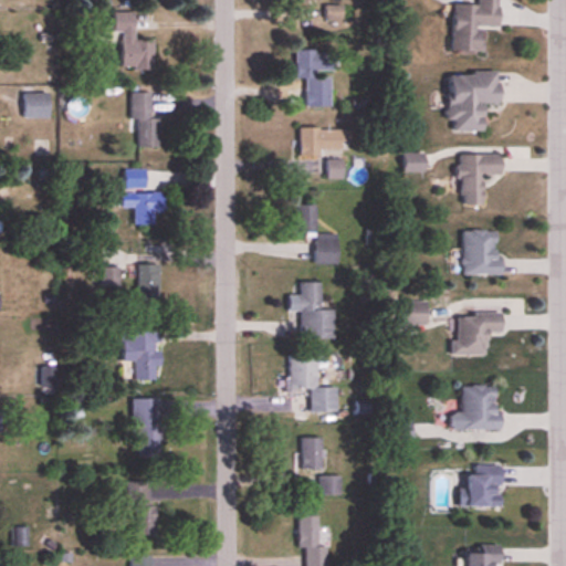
[(452,6),(451,52),(483,53),(483,29),(499,30),(499,0),(477,0),(478,6),(452,6)]
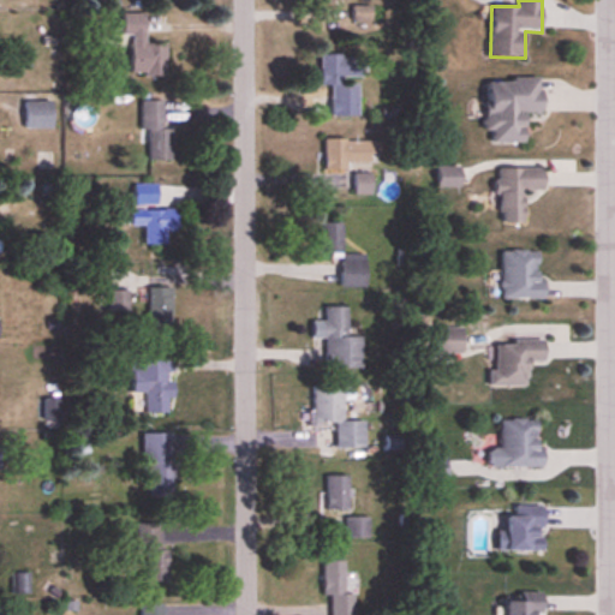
[(121,15),(123,36),(131,36),(132,76),(166,75),(166,42),(145,43),(145,13),(121,15)]
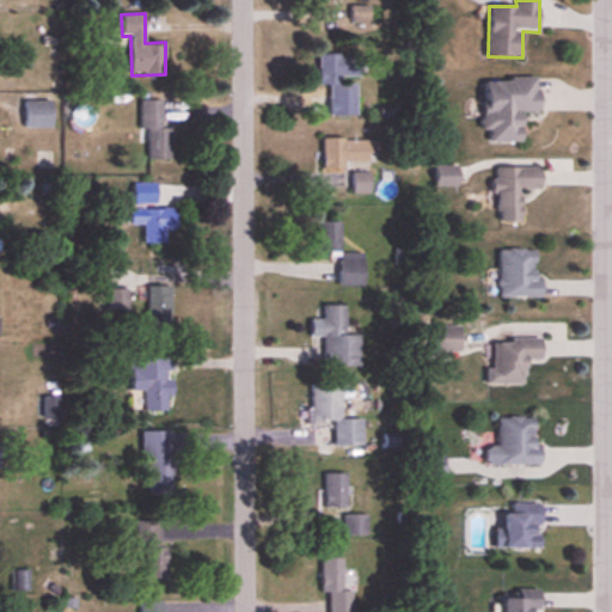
[(319,85),(330,85),(330,117),(357,117),(357,78),(360,78),(360,56),(318,56),(319,85)]
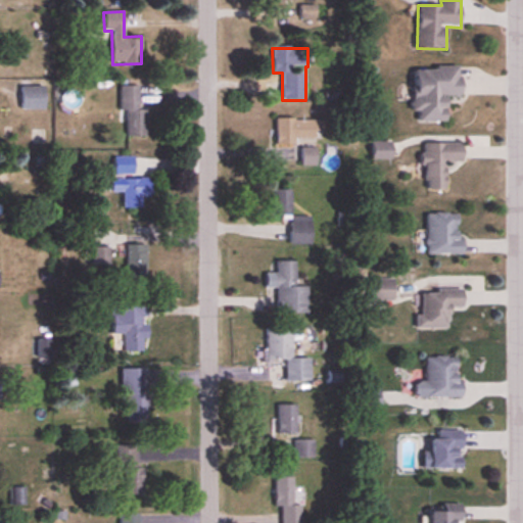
[(447,123),(447,97),(462,97),(462,67),(414,68),(415,124),(447,123)]
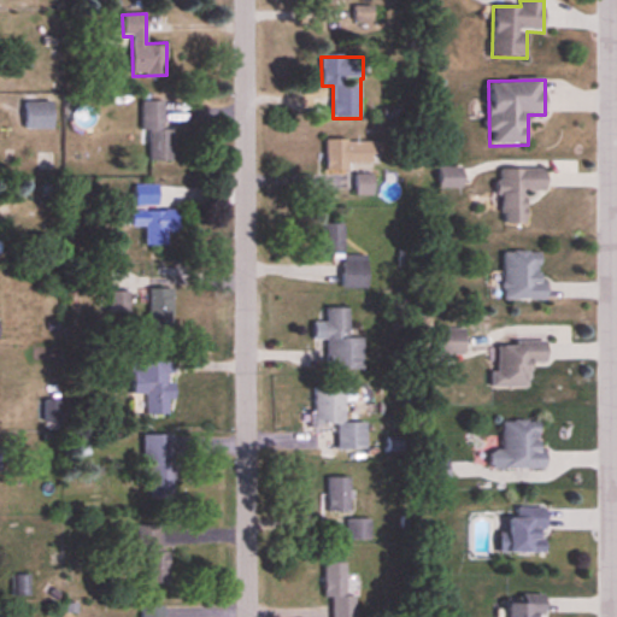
[(150,131),(150,162),(172,162),(172,129),(164,129),(164,101),(141,101),(141,131),(150,131)]
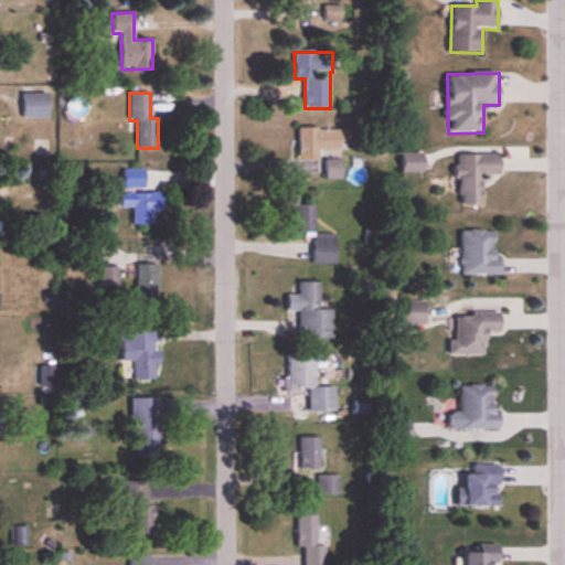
[(48,118),(48,94),(22,94),(22,118),(48,118)]
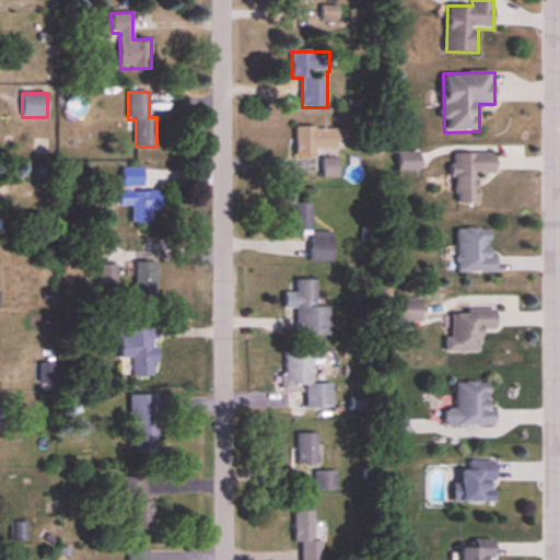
[(295,152),(345,152),(346,128),(295,127),(295,152)]
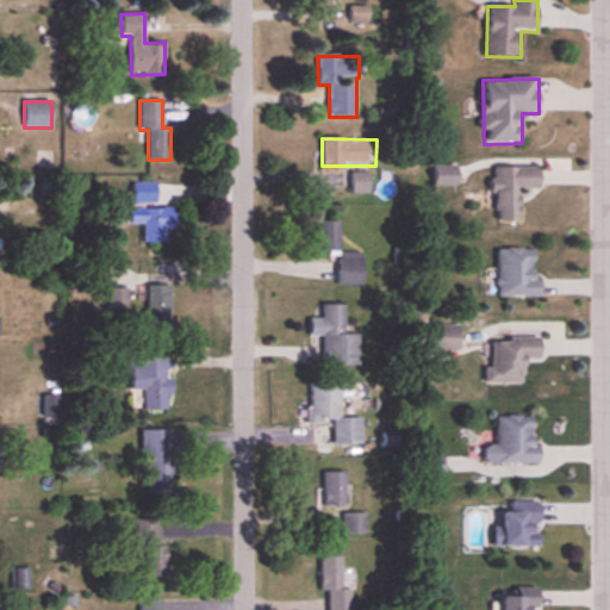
[(495,168),(493,223),(521,223),(522,192),(540,192),(540,168),(495,168)]
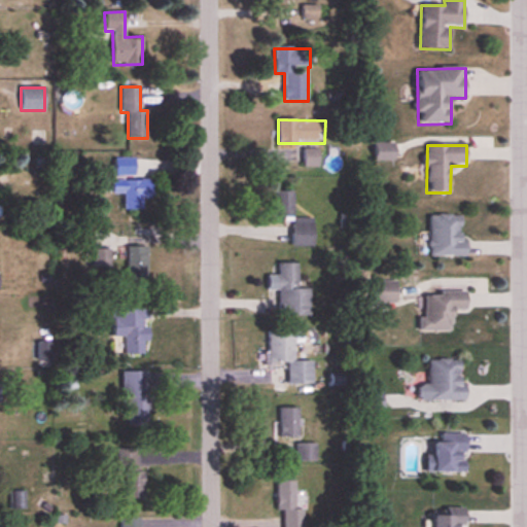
[(303,169),(318,169),(318,149),(303,149),(303,169)]
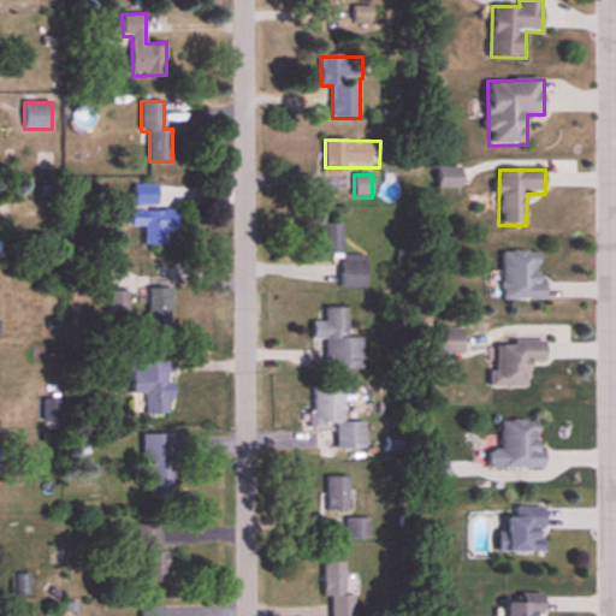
[(132,225),(144,225),(144,246),(169,246),(169,212),(132,212),(132,225)]
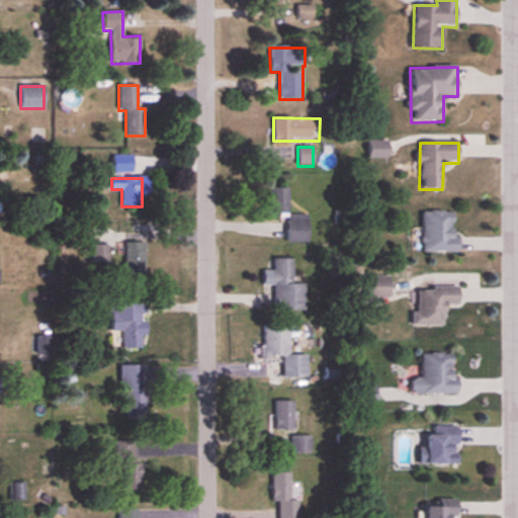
[(309,216),(288,216),(288,188),(269,188),(269,217),(287,217),(287,244),(309,244),(309,216)]
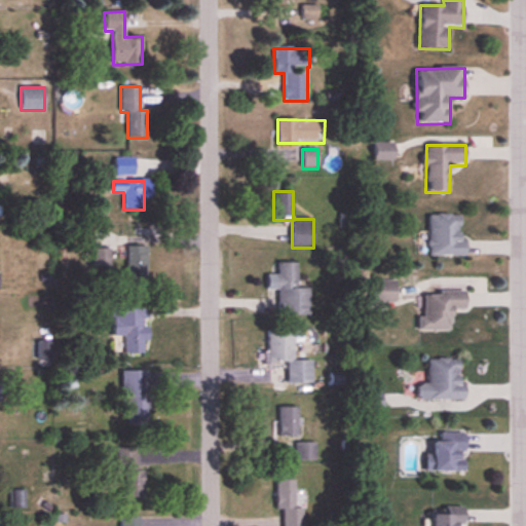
[(428,216),(429,257),(464,257),(464,216),(428,216)]
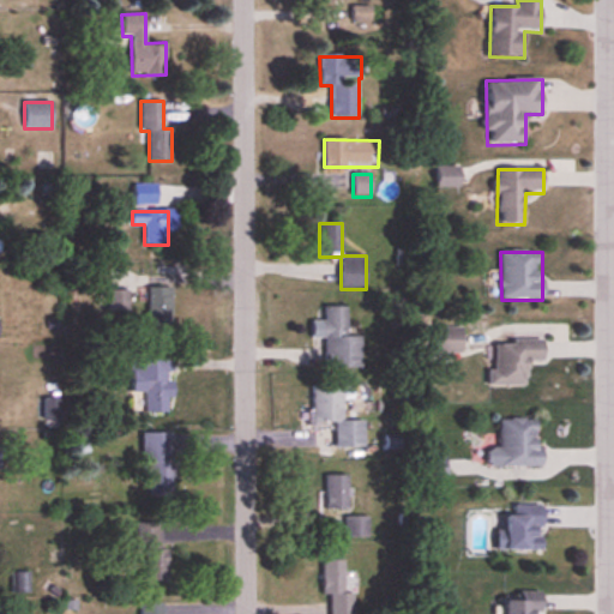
[(148,329),(173,329),(173,288),(148,288),(148,329)]
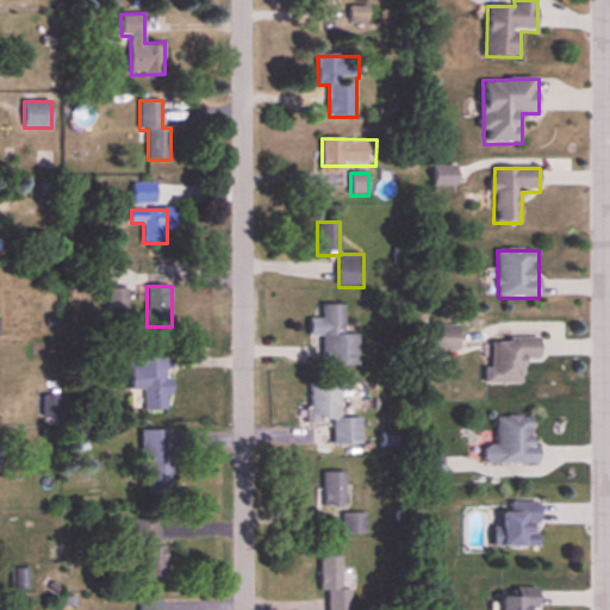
[(344,306),(322,306),(322,366),(359,366),(359,335),(344,335),(344,306)]
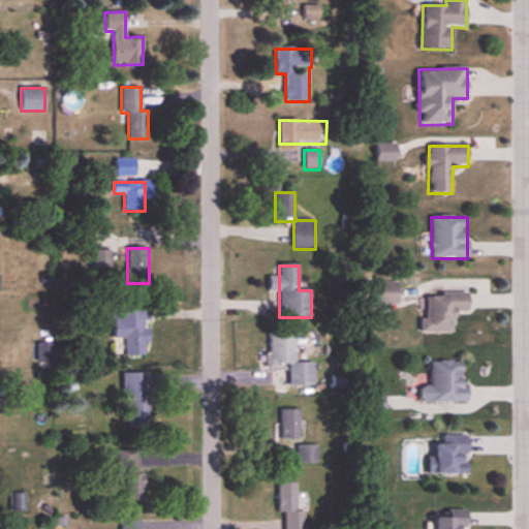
[(397,284),(375,284),(375,304),(397,304),(397,284)]
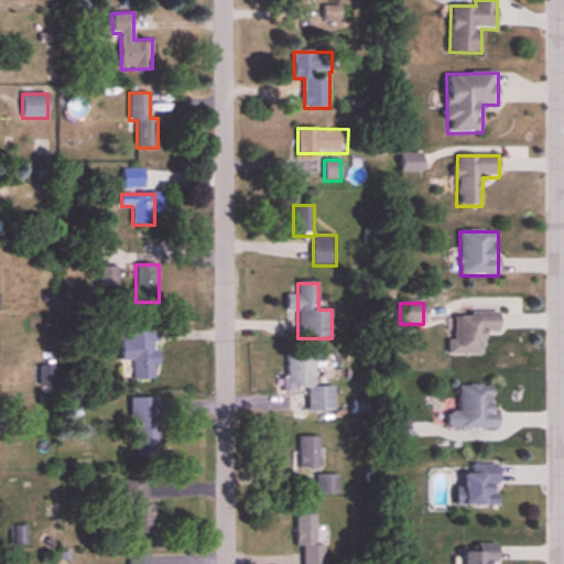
[(485,355),(486,333),(499,333),(500,314),(453,314),(452,355),(485,355)]
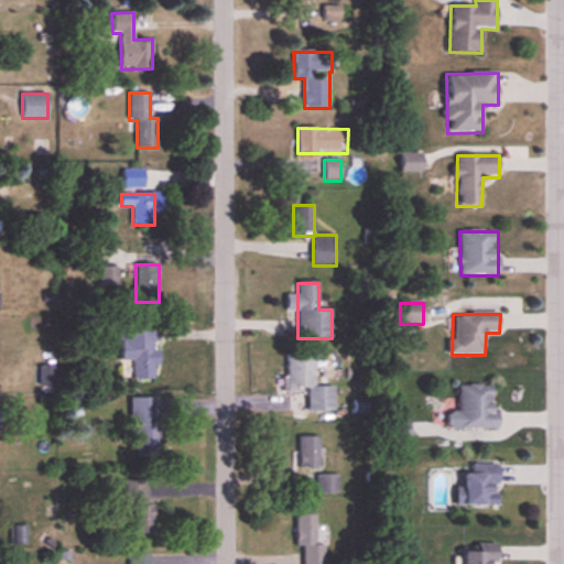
[(122,361),(133,360),(133,380),(161,380),(160,331),(121,332),(122,361)]
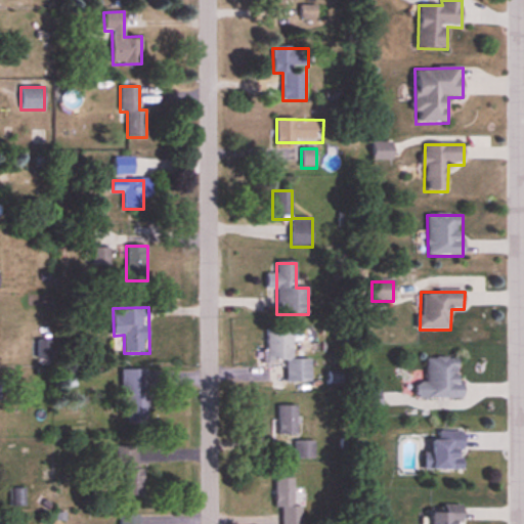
[(287,383),(312,383),(312,359),(293,359),(293,342),(305,342),(305,331),(267,331),(267,361),(287,361),(287,383)]
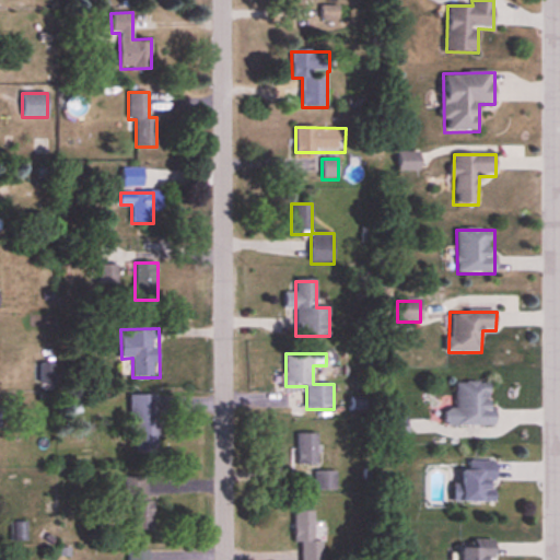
[(456,409),(444,409),(444,426),(493,426),(493,383),(456,383),(456,409)]
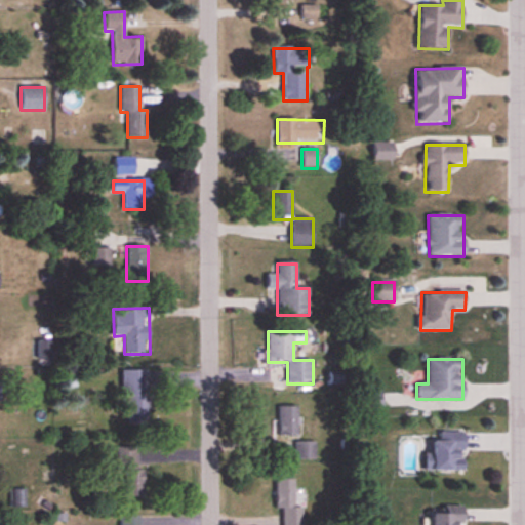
[(123,425),(151,425),(151,370),(122,370),(123,425)]
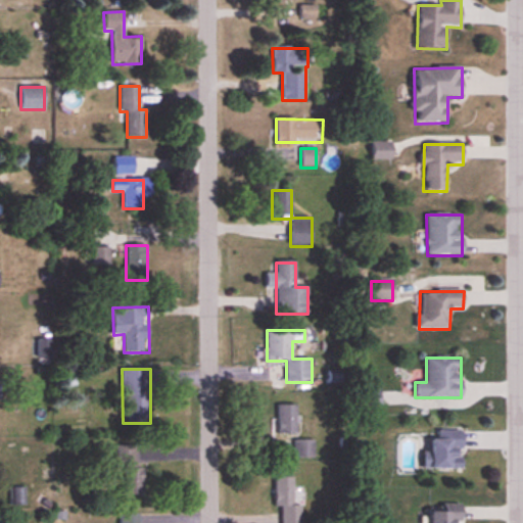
[(296,436),(296,406),(277,406),(277,436),(296,436)]
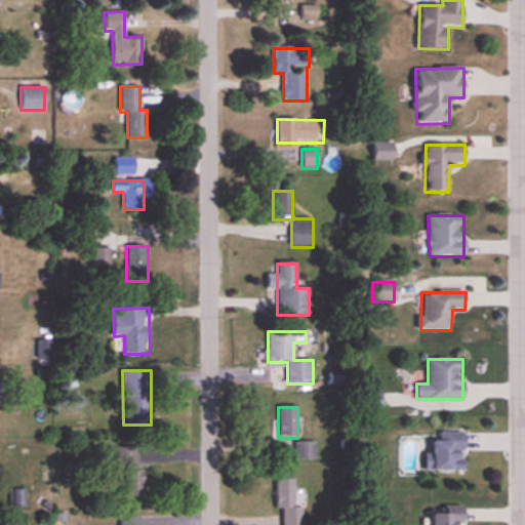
[(465,432),(439,432),(439,440),(432,440),(432,454),(426,454),(426,472),(465,472),(465,432)]
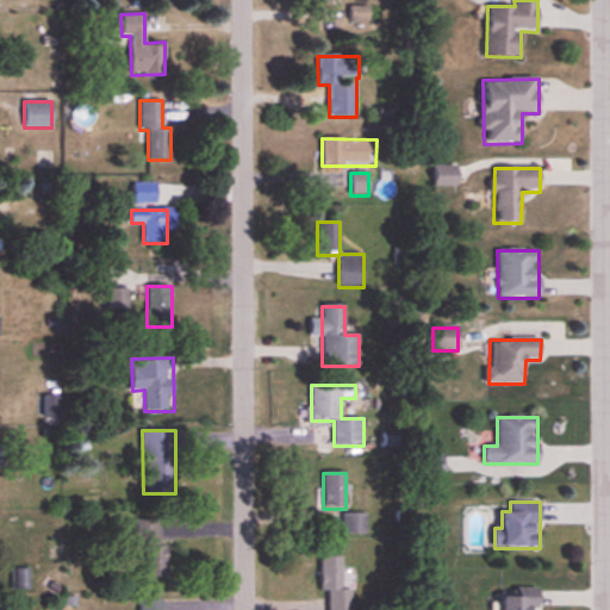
[(366,515),(343,515),(343,535),(366,535),(366,515)]
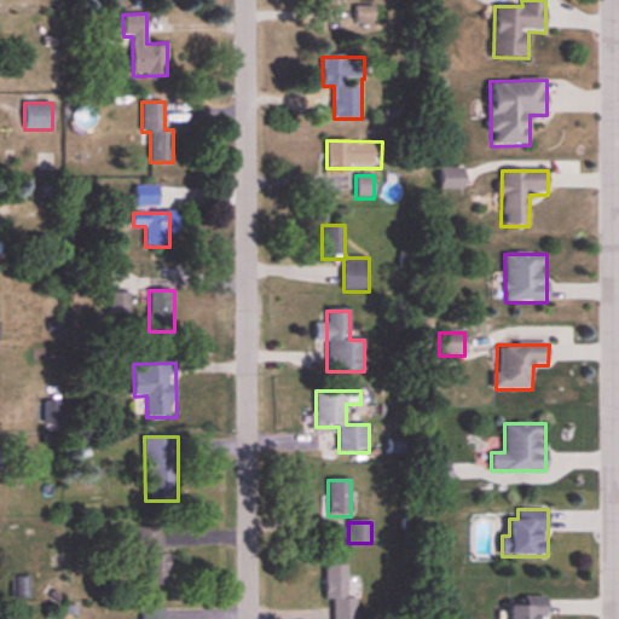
[(138,528),(138,560),(145,560),(145,586),(168,586),(168,528),(138,528)]
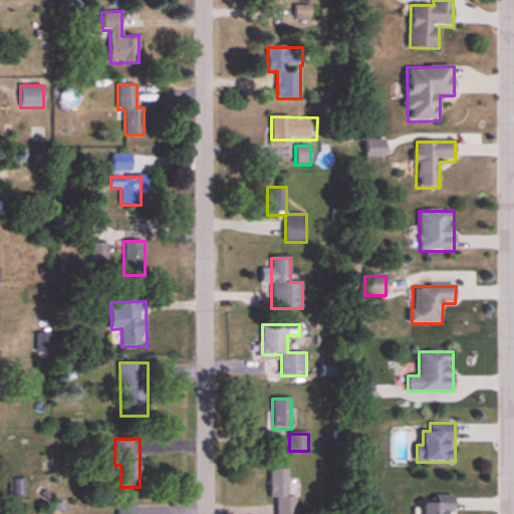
[(279,513),(289,513),(289,471),(269,471),(269,500),(280,500),(279,513)]
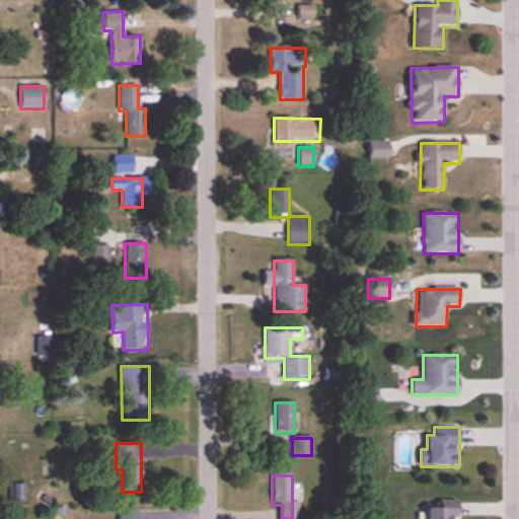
[(427,509),(426,518),(456,518),(457,509),(427,509)]
